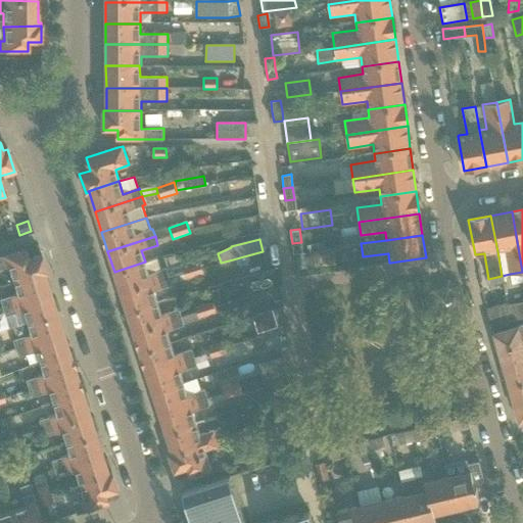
[(0,268),(7,266),(13,285),(44,275),(43,273),(46,272),(41,253),(28,257),(25,248),(0,255),(0,268)]
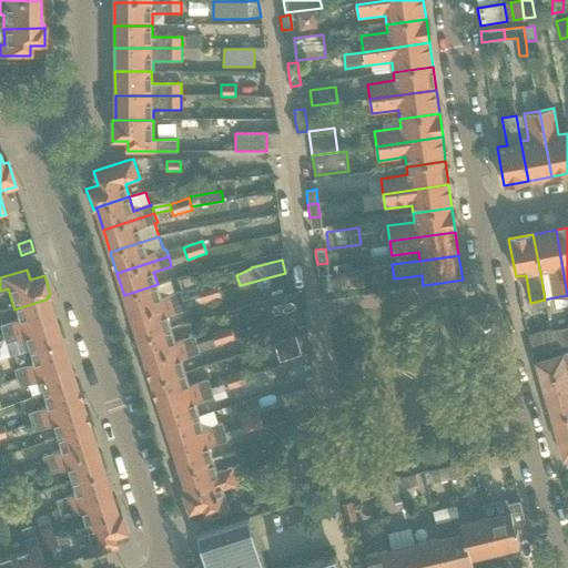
[(124,295),(131,316),(182,301),(180,292),(176,293),(172,280),(158,284),(124,295)]
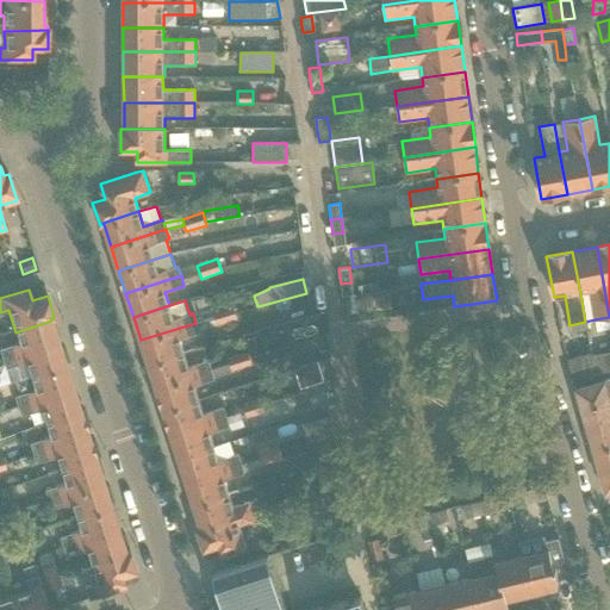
[(235,311),(232,304),(212,311),(215,317),(235,311)]
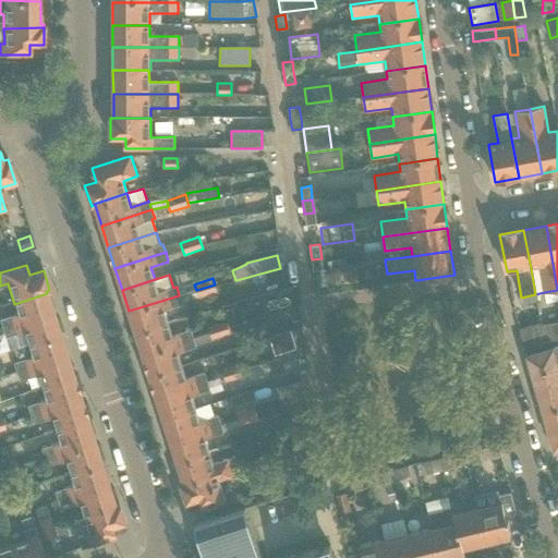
[(196,290),(198,296),(217,291),(215,284),(196,290)]
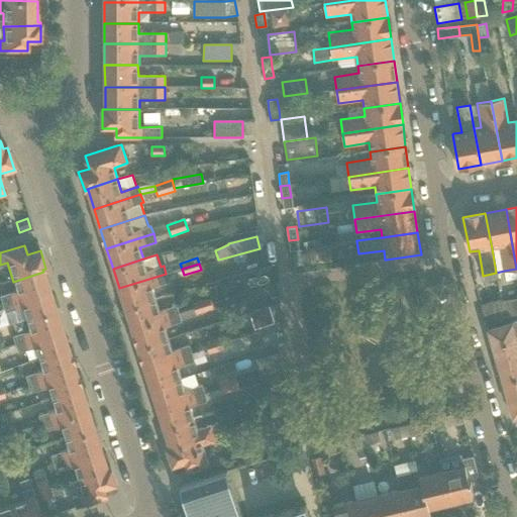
[(516,269),(504,271),(505,282),(516,279),(516,269)]
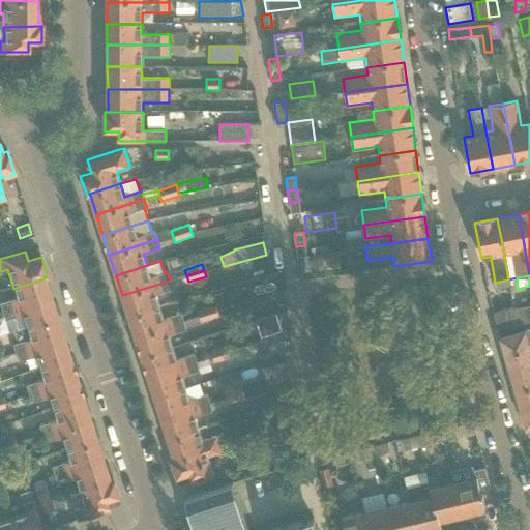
[(0,302),(0,307),(2,314),(51,298),(45,278),(13,289),(17,298),(0,302)]
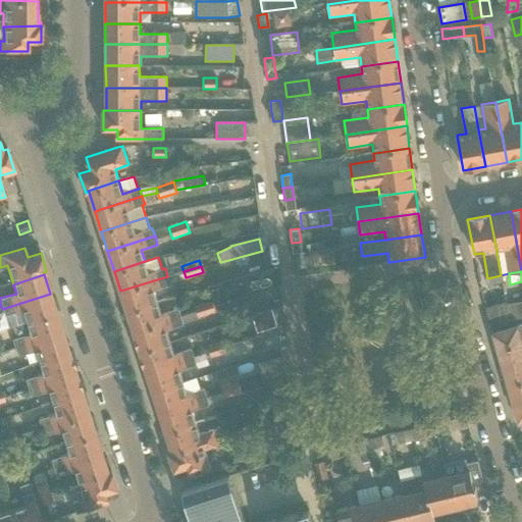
[(167,276),(120,291),(126,311),(157,301),(153,290),(170,283),(167,276)]
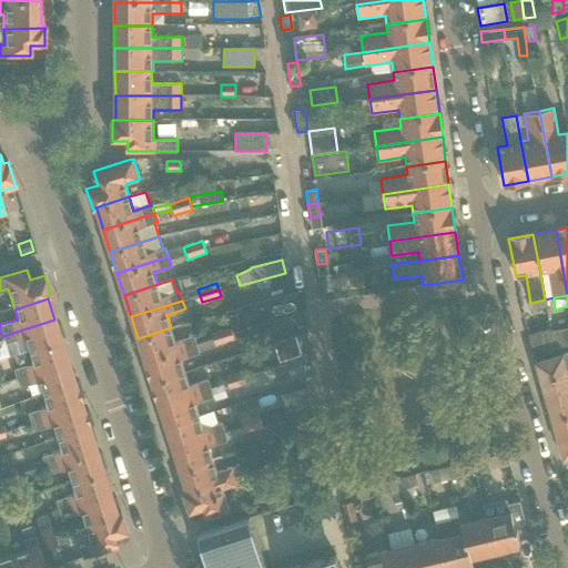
[(23,337),(28,352),(61,341),(54,320),(2,336),(4,344),(23,337)]
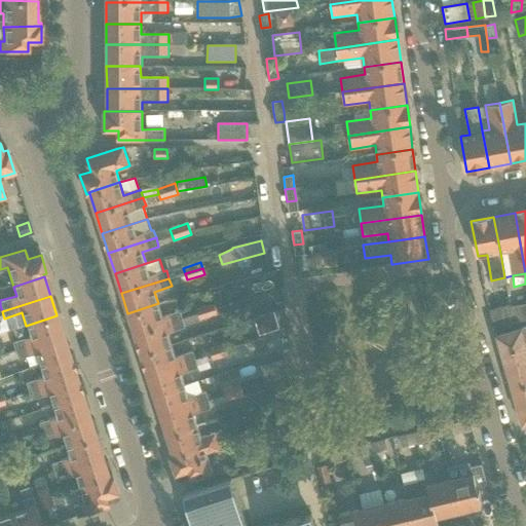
[(215,307),(213,302),(196,307),(197,313),(215,307)]
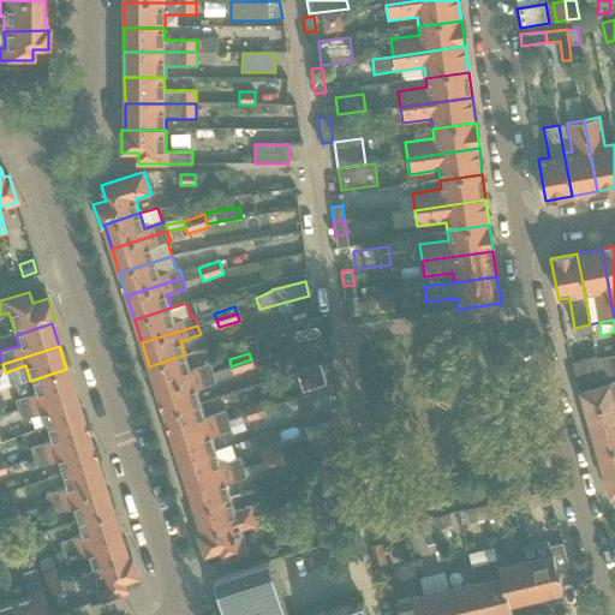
[(149,366),(156,390),(213,372),(210,363),(190,369),(185,354),(149,366)]
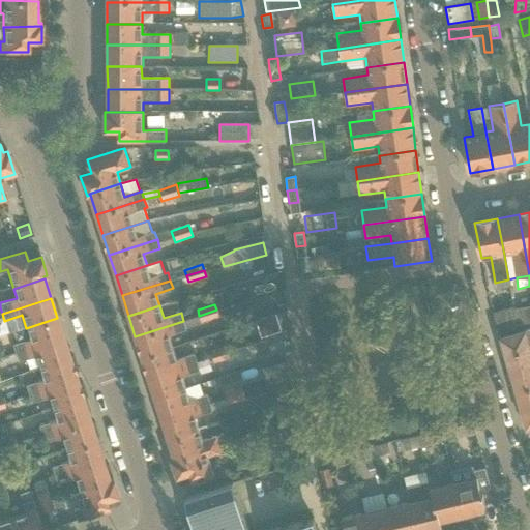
[(493,311),(498,330),(517,325),(513,305),(493,311)]
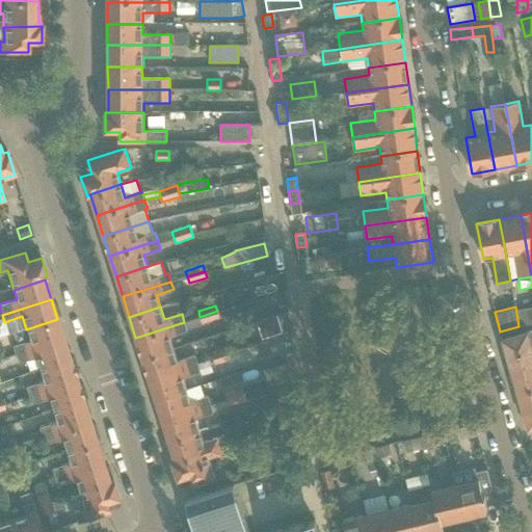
[(531,307),(515,310),(519,326),(531,322),(531,307)]
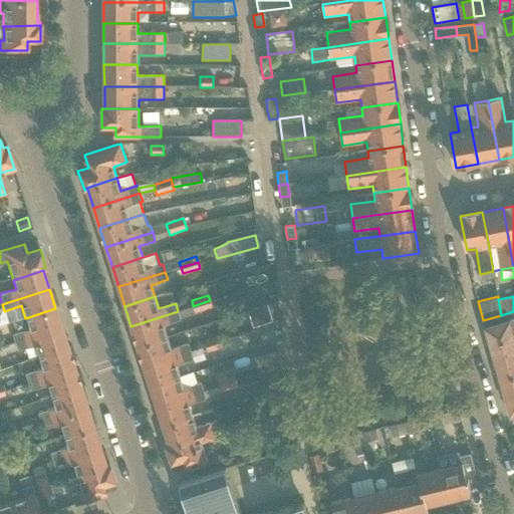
[(193,306),(195,311),(212,306),(210,300),(193,306)]
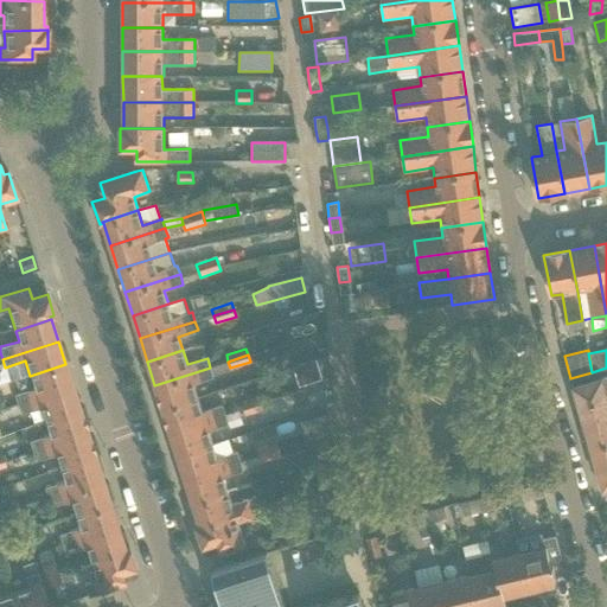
[(324,358),(315,360),(321,378),(330,376),(324,358)]
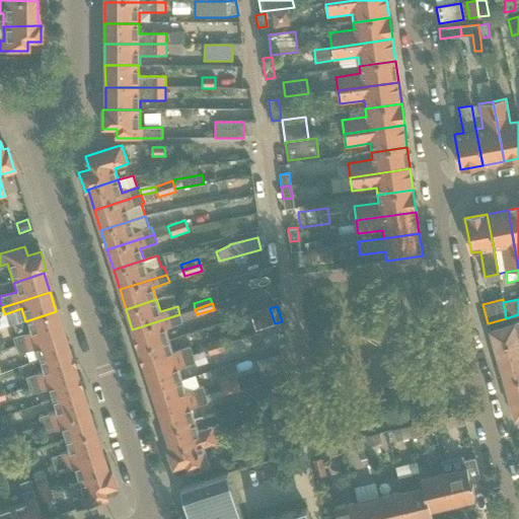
[(270,308),(250,314),(255,329),(275,323),(270,308)]
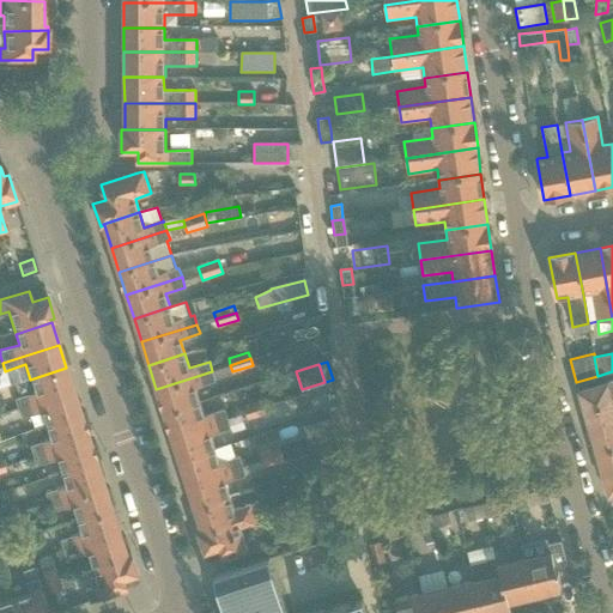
[(14,399),(17,408),(74,390),(66,368),(30,380),(34,392),(14,399)]
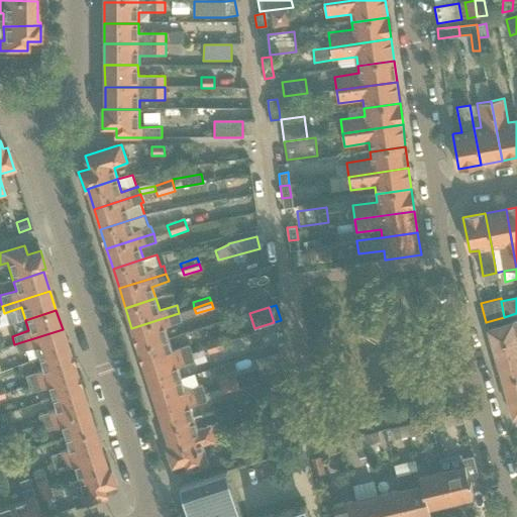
[(131,328),(138,347),(169,337),(165,327),(182,321),(179,313),(131,328)]
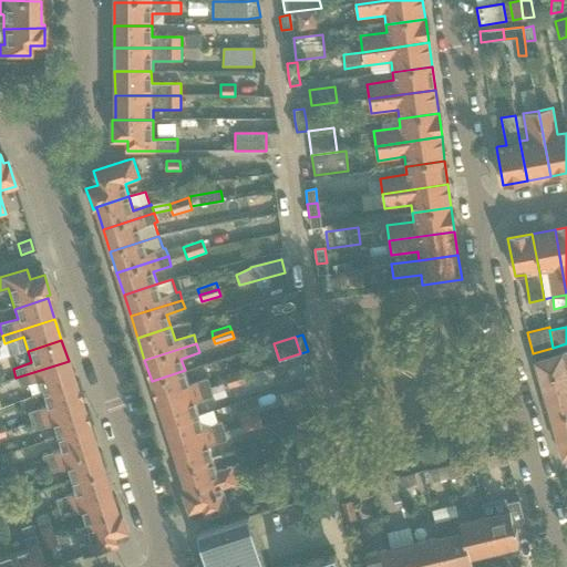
[(535,361),(540,380),(566,372),(566,351),(565,352),(535,361)]
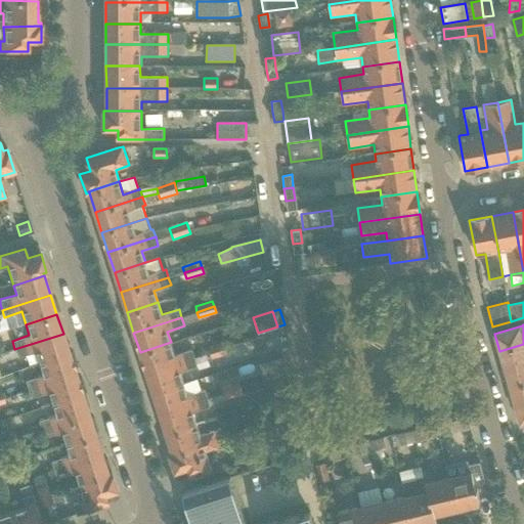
[(34,352),(38,363),(70,353),(63,334),(14,349),(17,357),(34,352)]
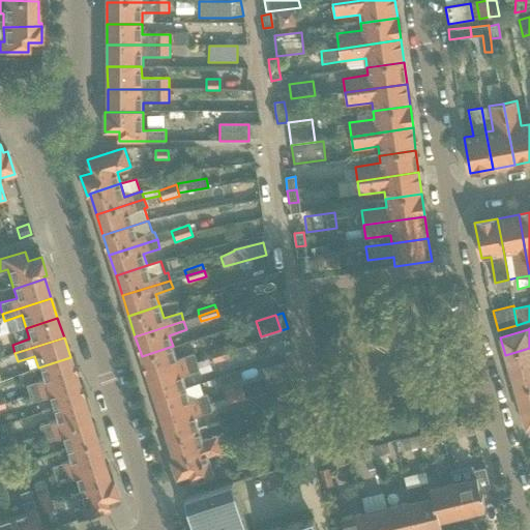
[(142,356),(148,377),(197,361),(194,354),(177,359),(173,346),(142,356)]
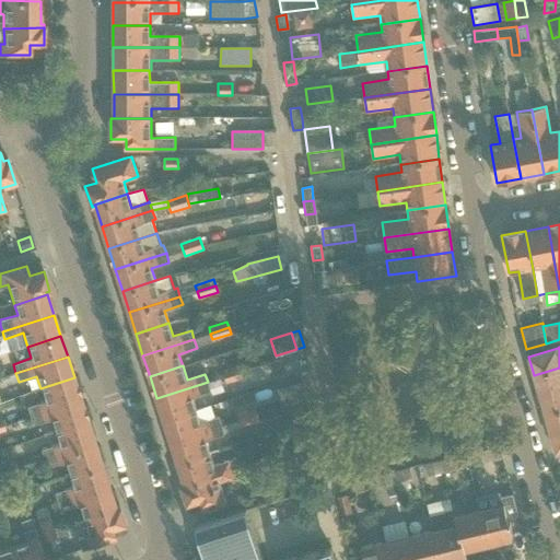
[(242,365),(223,371),(224,377),(243,371),(242,365)]
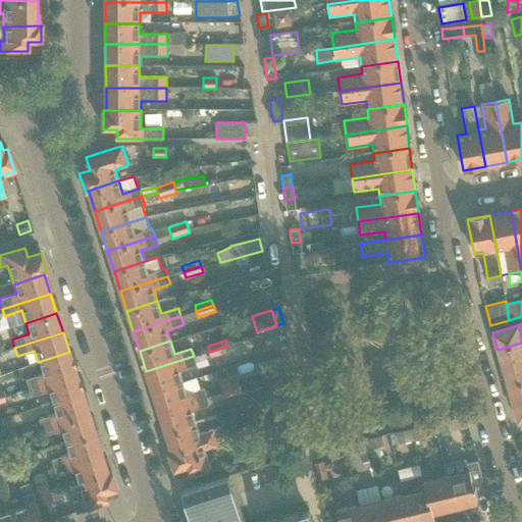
[(521,343),(498,350),(503,368),(521,362),(521,343)]
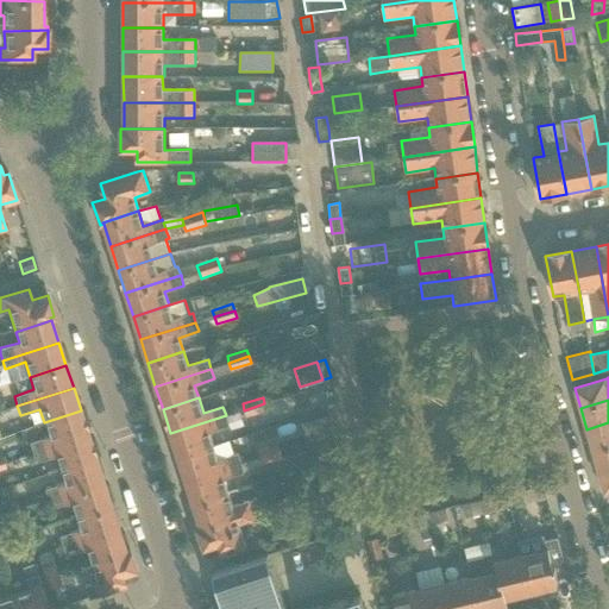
[(264,403),(244,410),(246,416),(267,410),(264,403)]
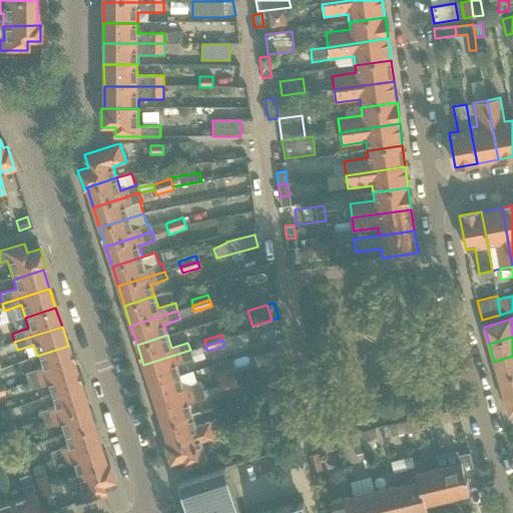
[(24,373),(27,381),(74,366),(68,346),(37,356),(41,368),(24,373)]
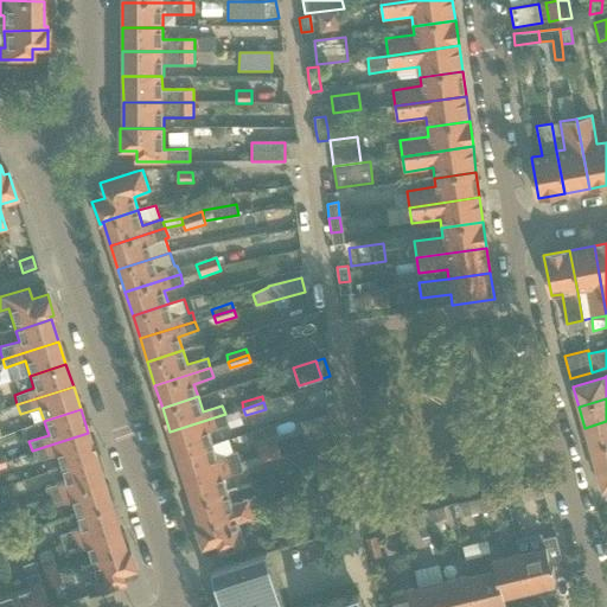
[(328,413),(301,422),(307,440),(334,432),(328,413)]
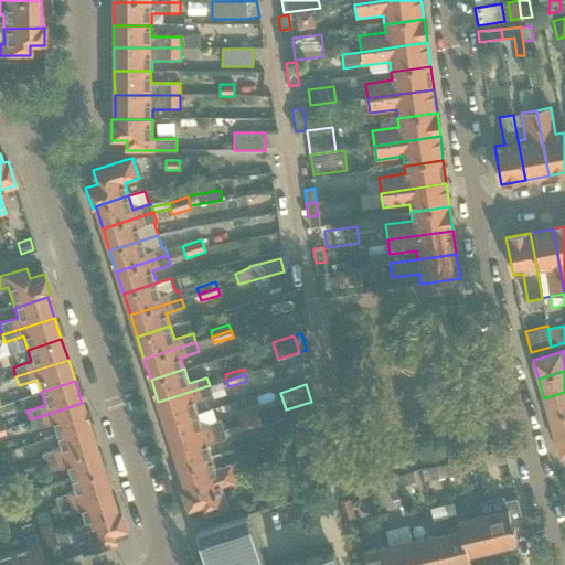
[(158,402),(164,423),(198,413),(194,401),(212,395),(210,385),(158,402)]
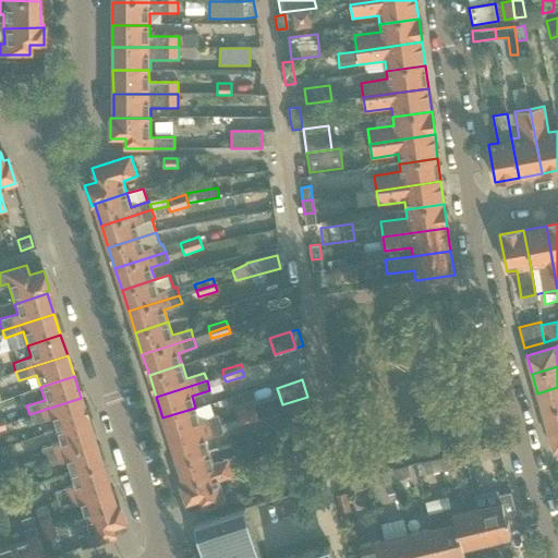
[(557,387),(537,393),(543,412),(557,407),(557,387)]
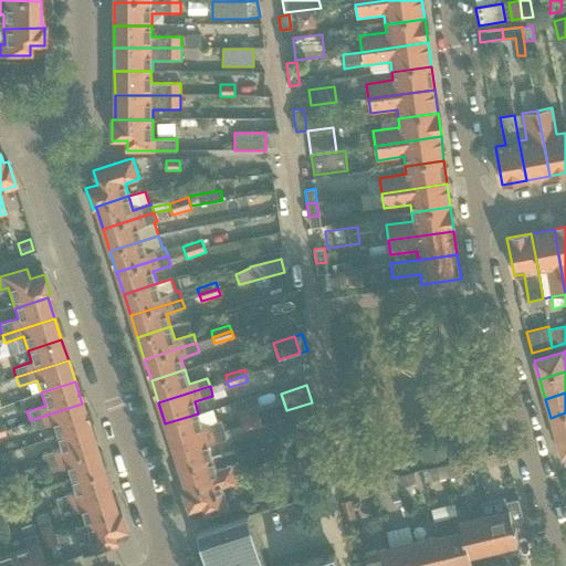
[(51,423),(54,436),(55,435),(88,425),(82,404),(30,420),(32,430),(51,423)]
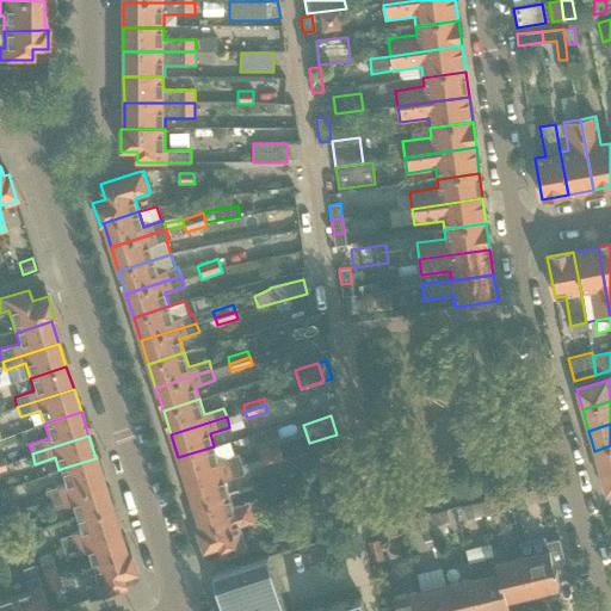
[(258,449),(260,457),(282,450),(279,443),(258,449)]
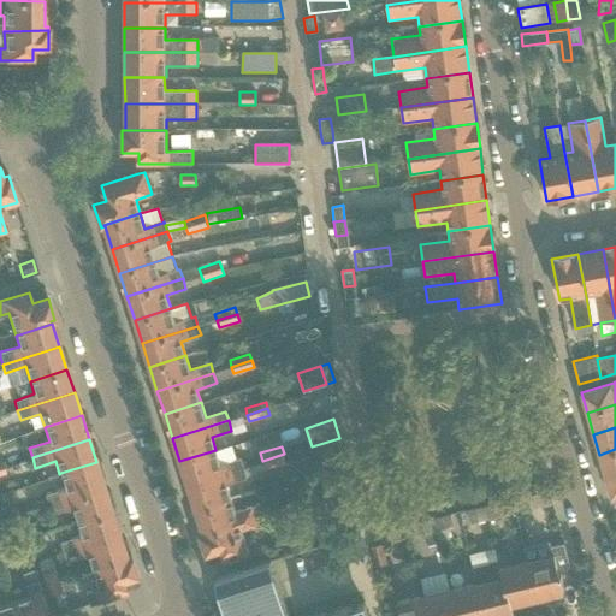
[(615,449),(599,455),(605,475),(615,472),(615,449)]
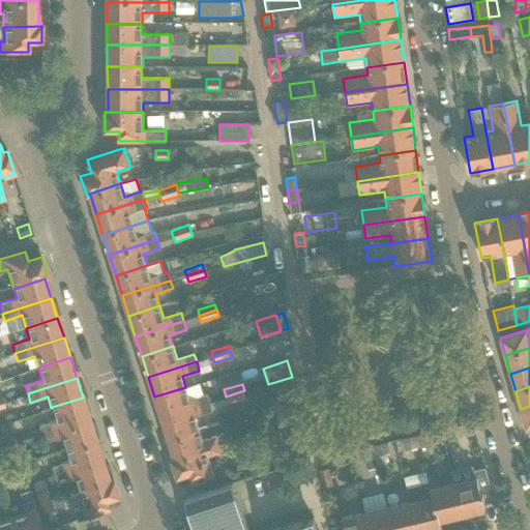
[(154,396),(160,417),(209,402),(207,394),(189,400),(185,387),(154,396)]
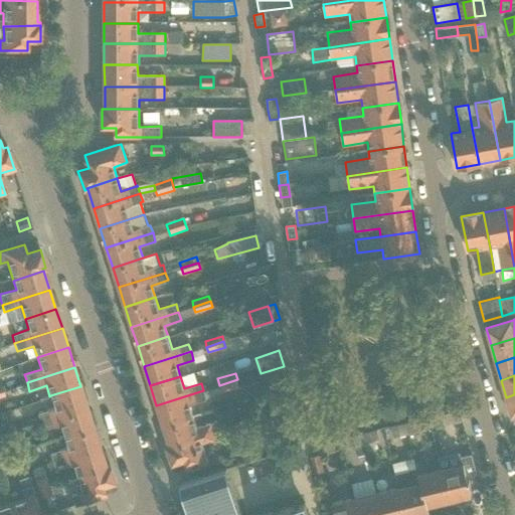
[(237,379),(219,385),(221,393),(239,387),(237,379)]
